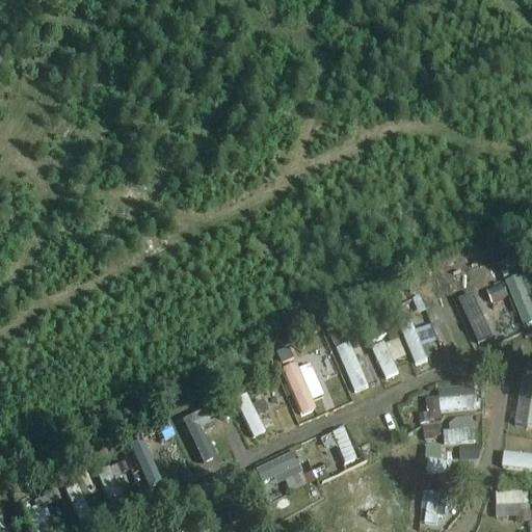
[(531,270),(506,281),(523,325),(531,321),(531,270)]
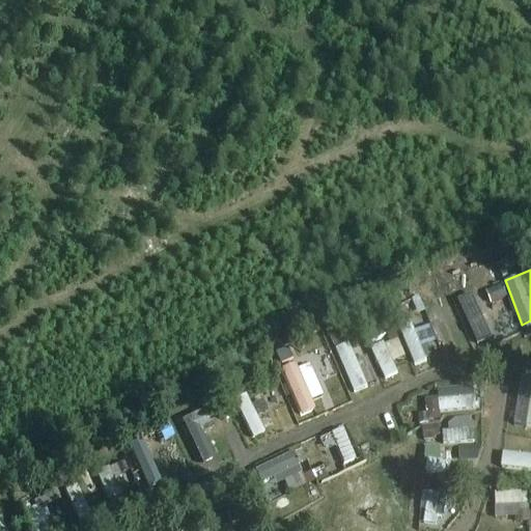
[(503,333),(497,319),(490,324),(480,304),(465,311),(480,344),(503,333)]
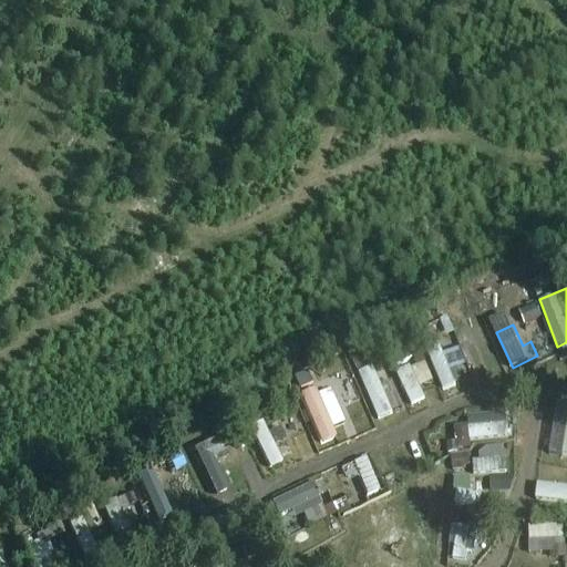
[(475,374),(488,370),(476,329),(462,333),(475,374)]
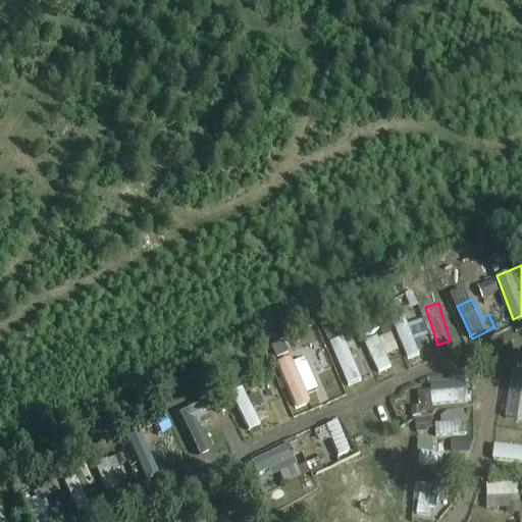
[(417,336),(432,332),(427,316),(398,325),(408,358),(422,353),(417,336)]
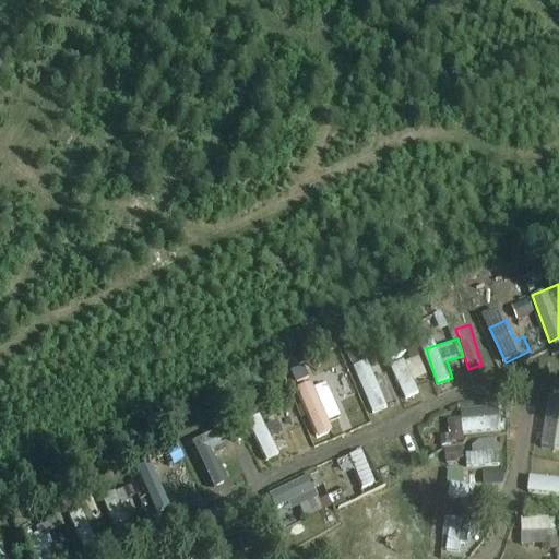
[(405,397),(418,393),(407,359),(393,364),(405,397)]
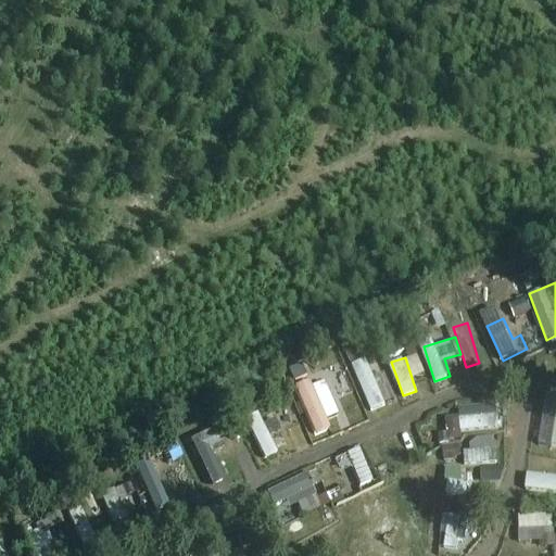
[(272,450),(285,444),(270,407),(257,413),(272,450)]
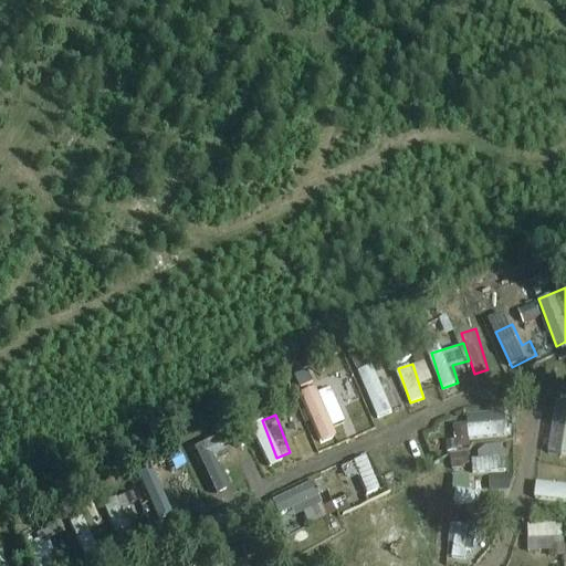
[(470,421),(454,423),(457,442),(496,438),(494,417),(470,420),(470,421)]
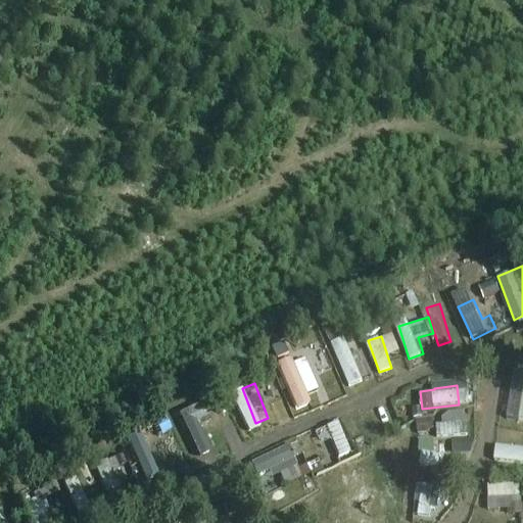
[(207,410),(186,415),(192,446),(207,443),(203,426),(210,424),(207,410)]
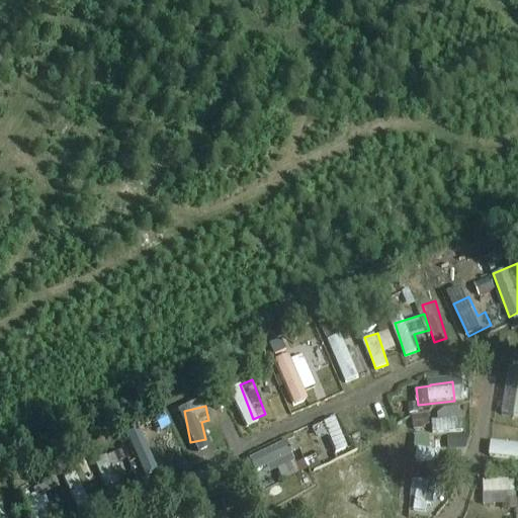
[(461,406),(435,408),(436,432),(463,430),(461,406)]
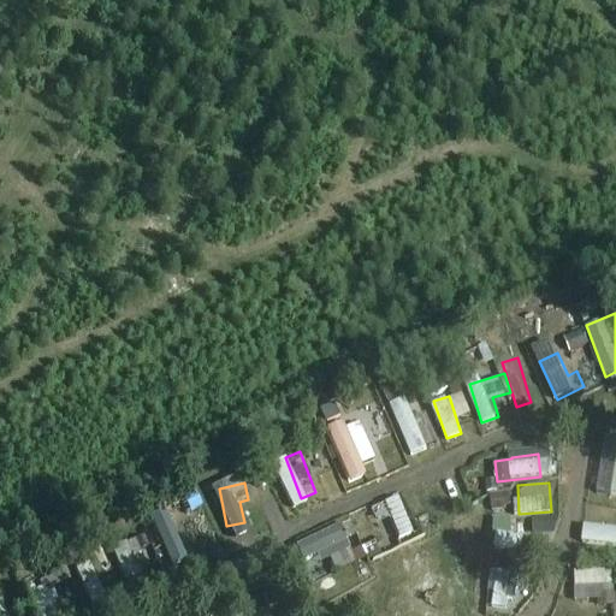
[(398,535),(413,531),(402,493),(386,498),(398,535)]
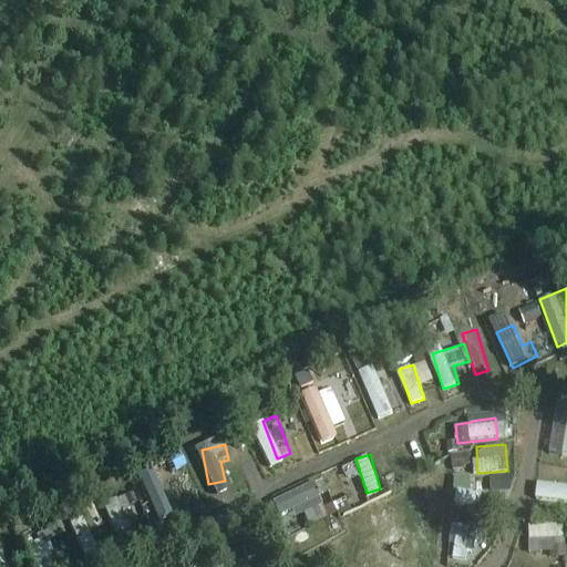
[(566,483),(540,480),(538,494),(566,498),(566,483)]
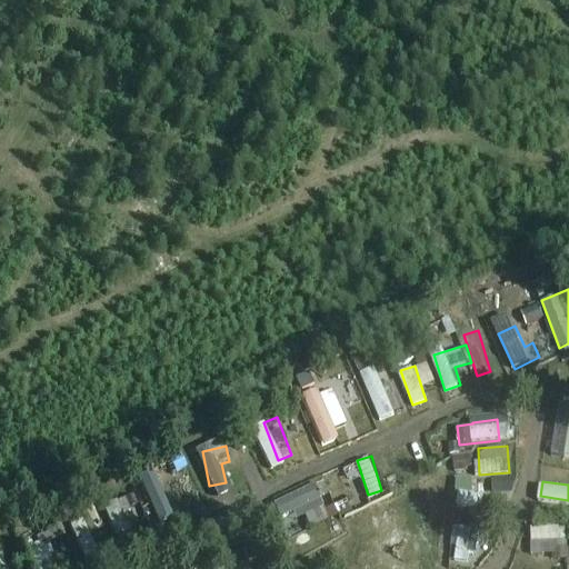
[(156,528),(172,521),(158,482),(141,489),(156,528)]
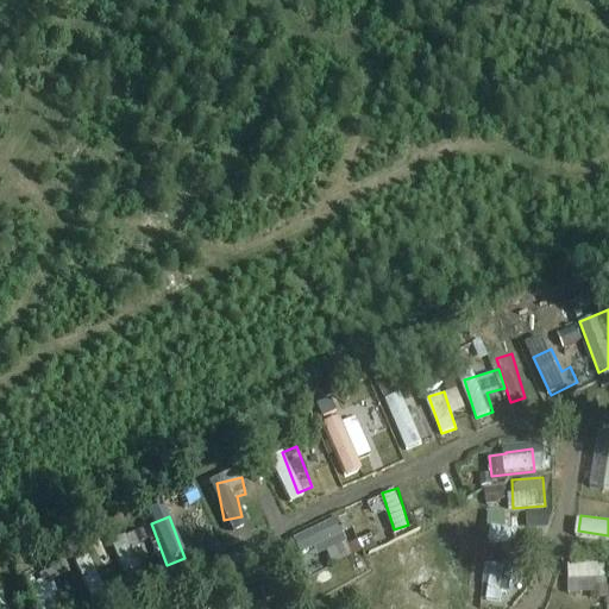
[(334,516),(290,535),(300,556),(325,545),(332,562),(351,552),(334,516)]
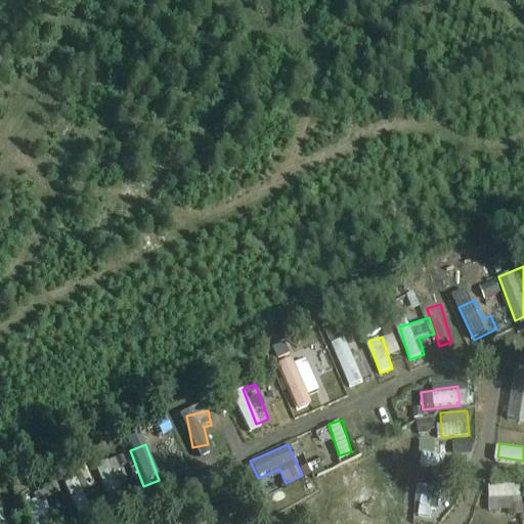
[(117,456),(98,461),(106,494),(125,490),(117,456)]
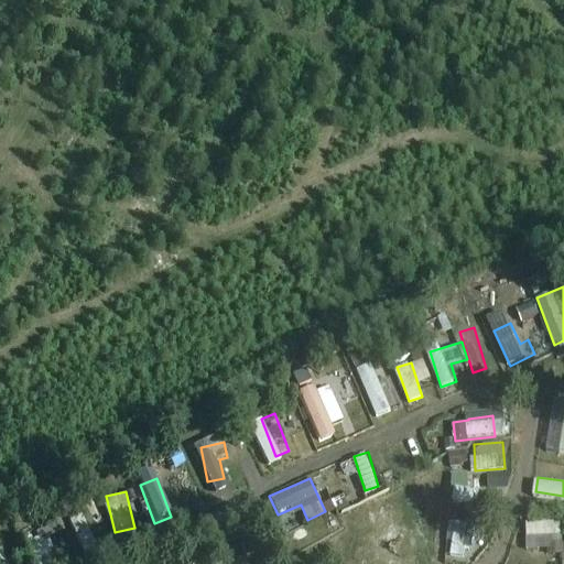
[(52,563),(42,534),(30,539),(38,563),(52,563)]
